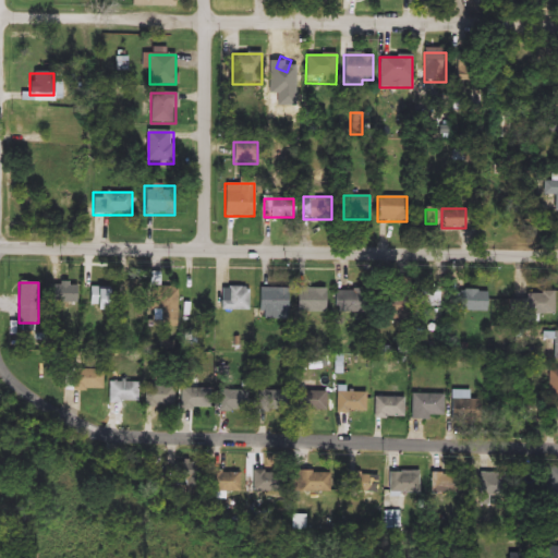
[(51,287),(77,287),(77,303),(51,303),(51,287)]
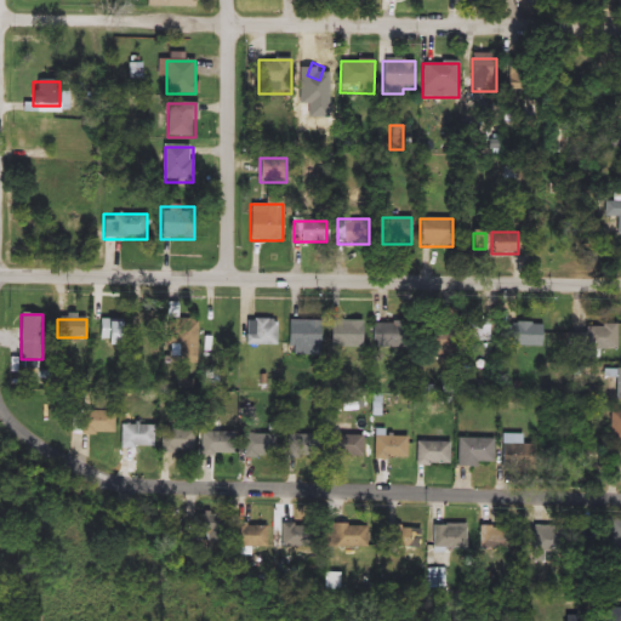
[(198,359),(176,359),(176,319),(198,319),(198,359)]
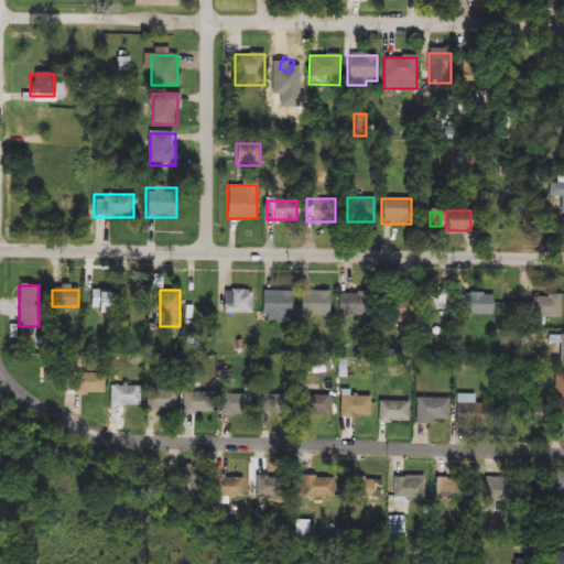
[(444,290),(444,313),(425,313),(425,290),(444,290)]
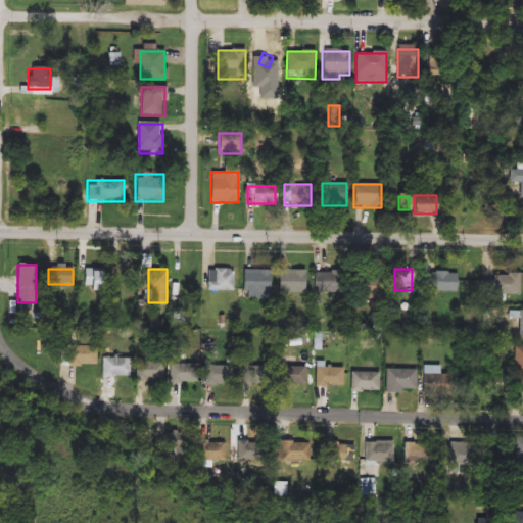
[(207,291),(207,270),(232,270),(232,291),(207,291)]
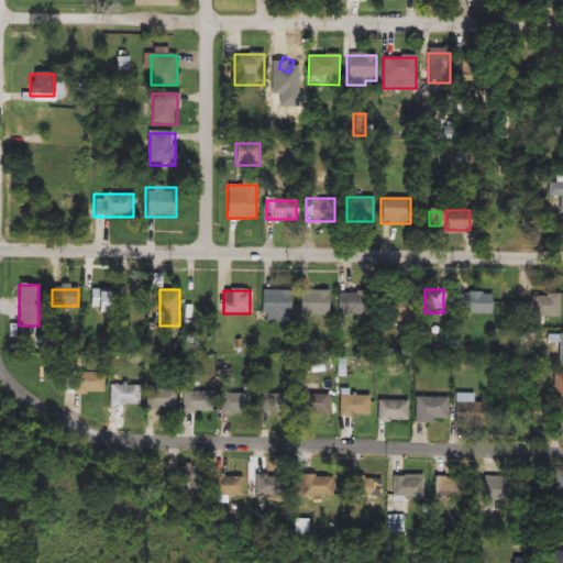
[(261,290),(288,290),(288,321),(261,321),(261,290)]
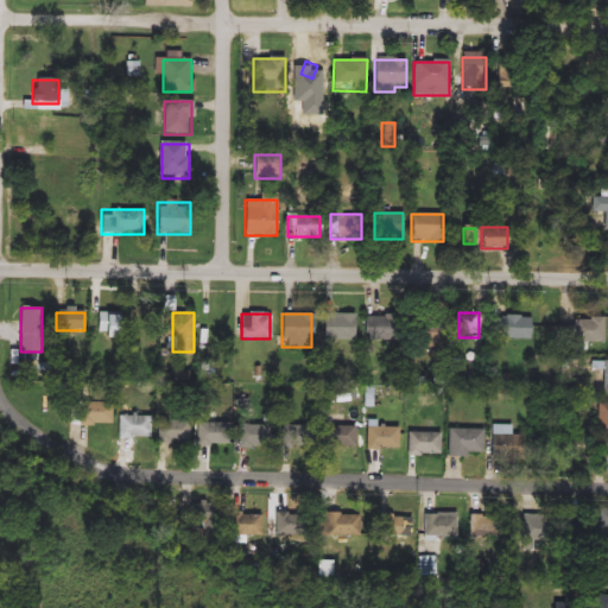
[(350,315),(350,337),(323,337),(322,316),(350,315)]
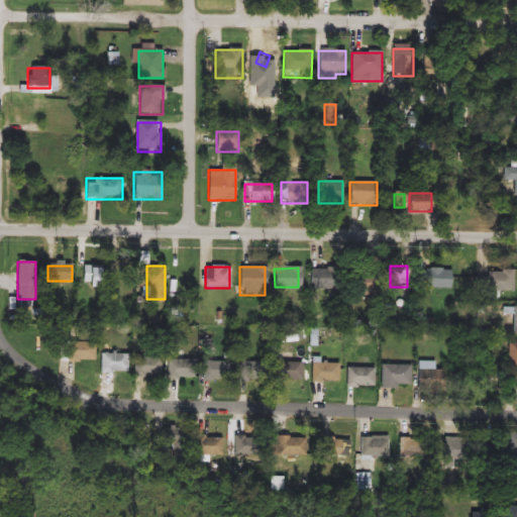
[(335,291),(313,291),(313,269),(335,269),(335,291)]
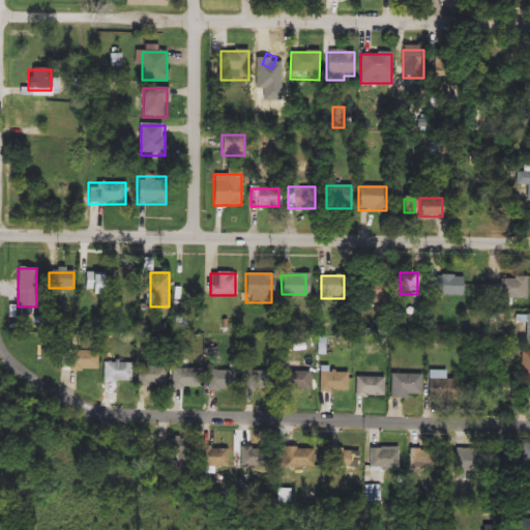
[(463,276),(463,296),(434,296),(434,276),(463,276)]
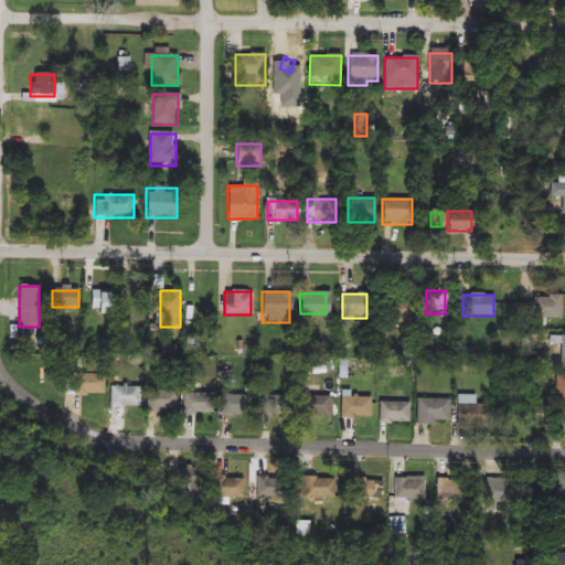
[(562,300),(562,320),(514,320),(514,300),(562,300)]
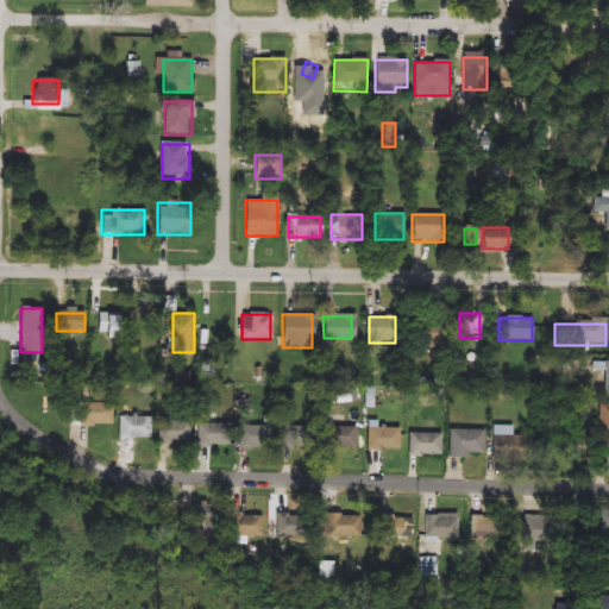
[(113,402),(113,425),(73,424),(73,402),(113,402)]
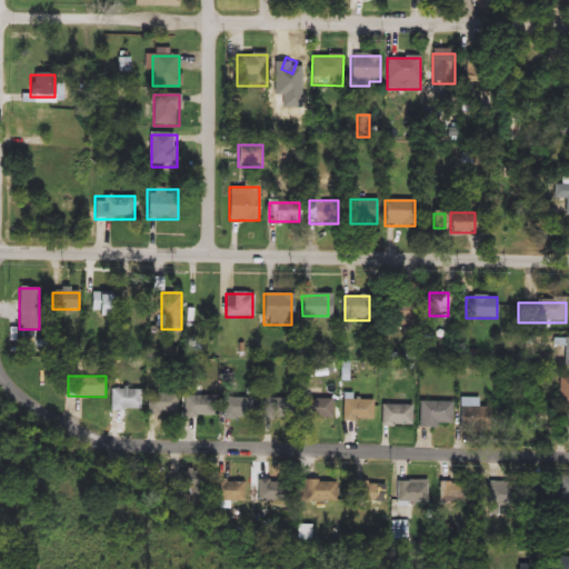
[(568,407),(558,407),(558,378),(568,378),(568,407)]
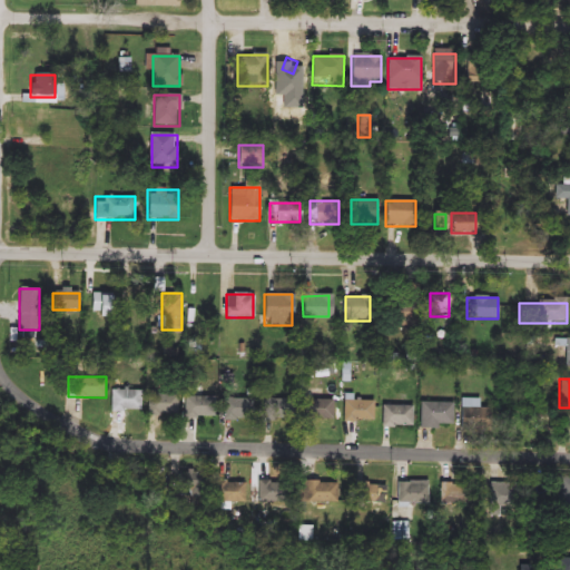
[(327,399),(327,420),(302,420),(302,389),(317,389),(317,399),(327,399)]
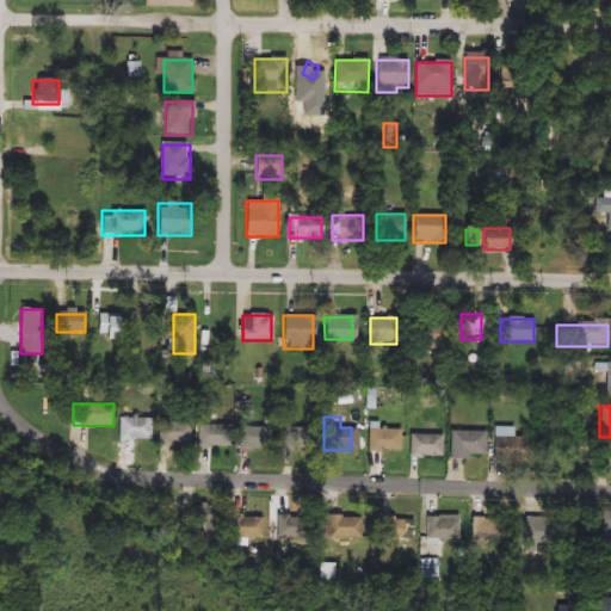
[(118,420),(152,420),(152,442),(118,442),(118,420)]
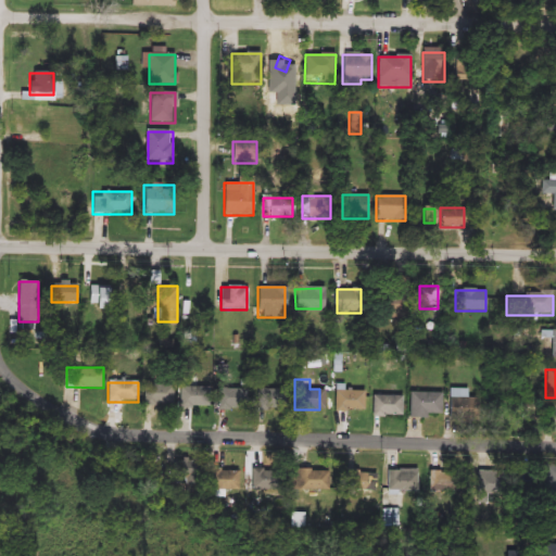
[(174,383),(174,405),(146,405),(146,383),(174,383)]
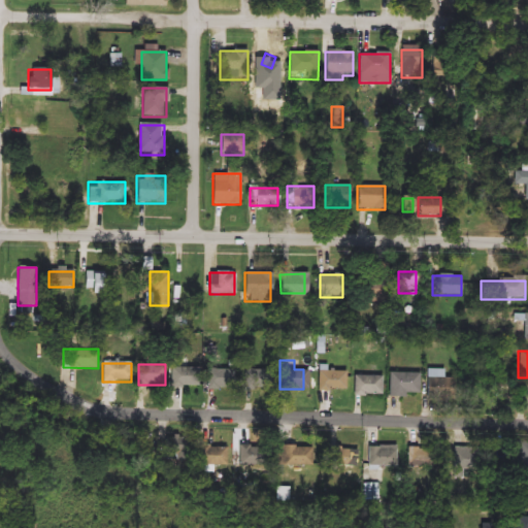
[(198,368),(198,387),(170,387),(170,368),(198,368)]
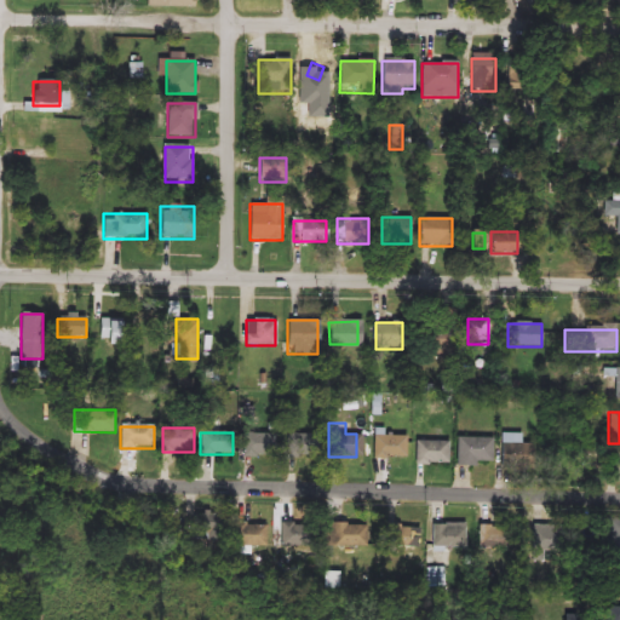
[(276,434),(276,459),(242,459),(242,434),(276,434)]
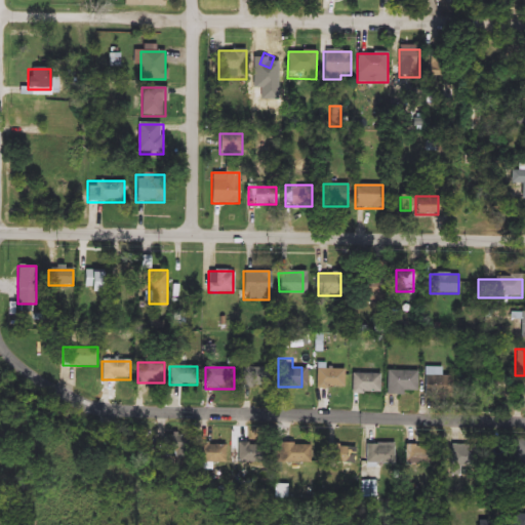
[(266,388),(244,389),(244,367),(265,367),(266,388)]
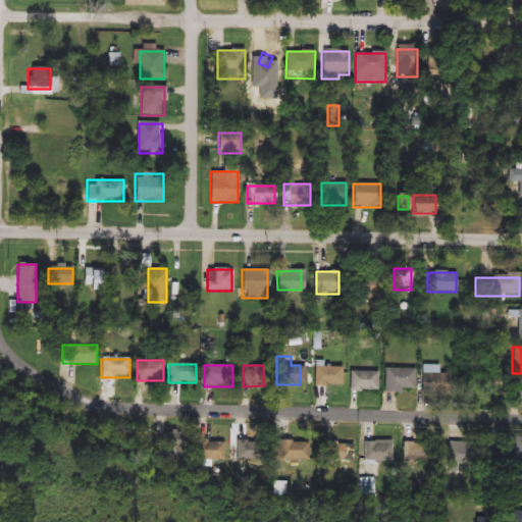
[(342,386),(316,386),(316,366),(342,366),(342,386)]
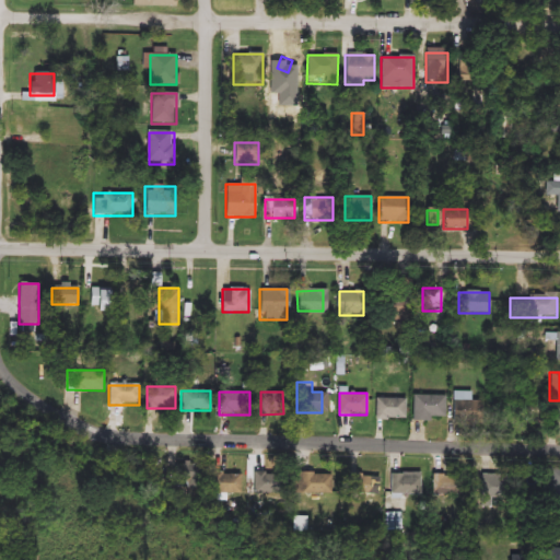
[(470,393),(470,401),(483,401),(483,421),(452,421),(452,393),(470,393)]
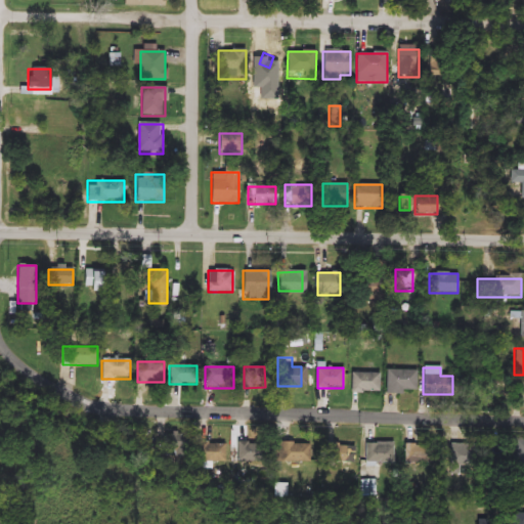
[(417,370),(417,393),(385,393),(385,370),(417,370)]
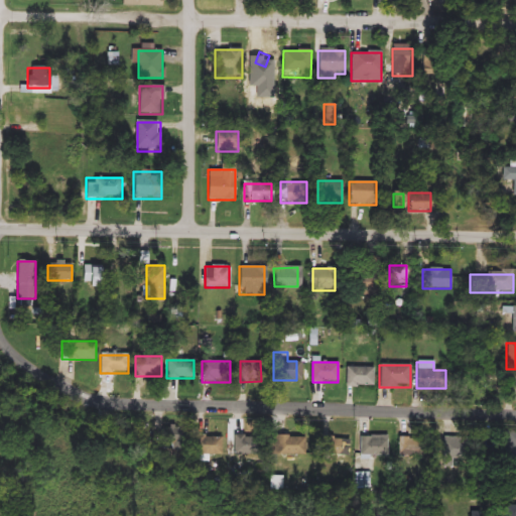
[(373,367),(373,386),(345,386),(345,367),(373,367)]
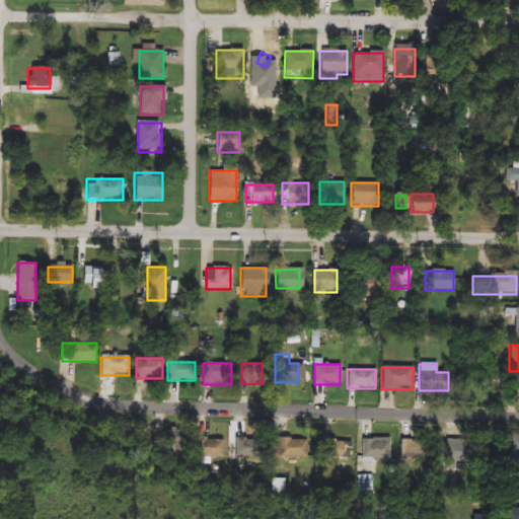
[(518,403),(509,403),(509,376),(518,376),(518,403)]
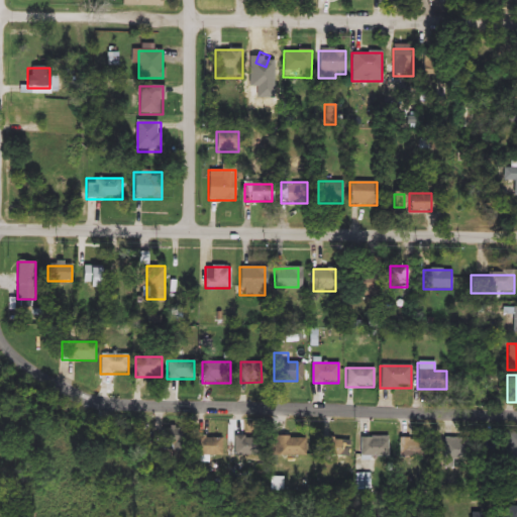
[(516,432),(516,462),(506,462),(506,432),(516,432)]
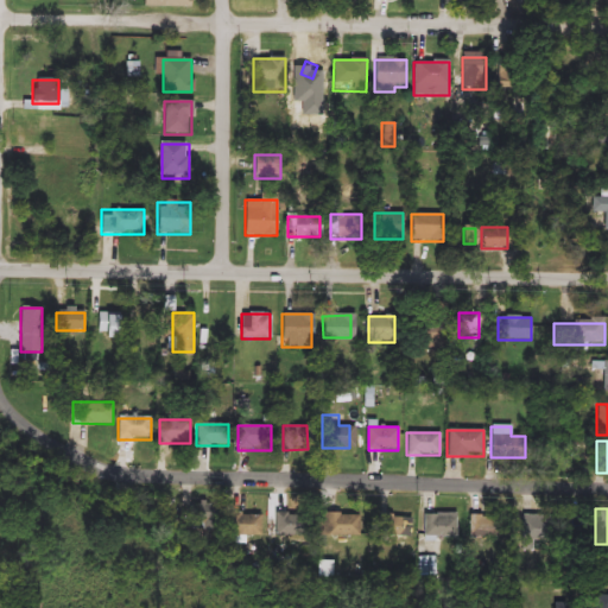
[(221,512),(221,532),(192,532),(192,512),(221,512)]
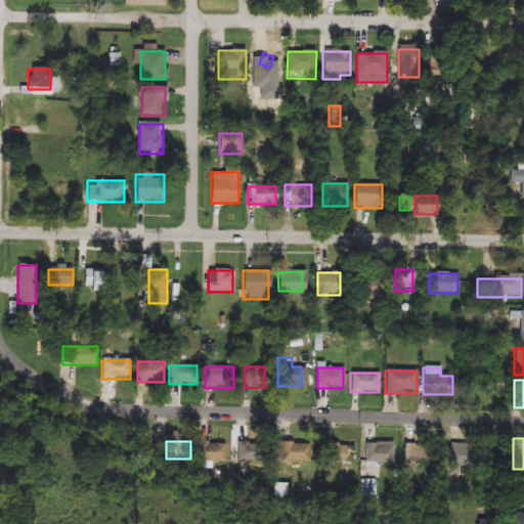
[(451,443),(478,443),(478,466),(461,466),(461,474),(450,474),(451,443)]
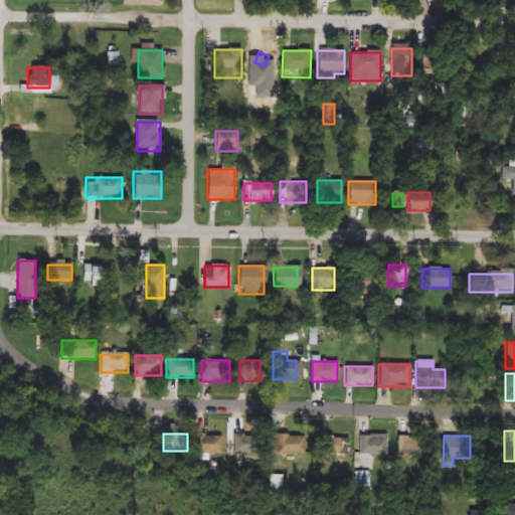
[(220,455),(197,455),(197,437),(221,437),(220,455)]
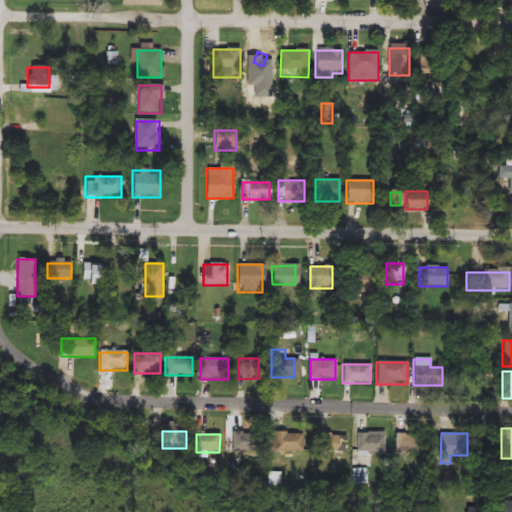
[(231,452),(231,434),(254,434),(254,452),(231,452)]
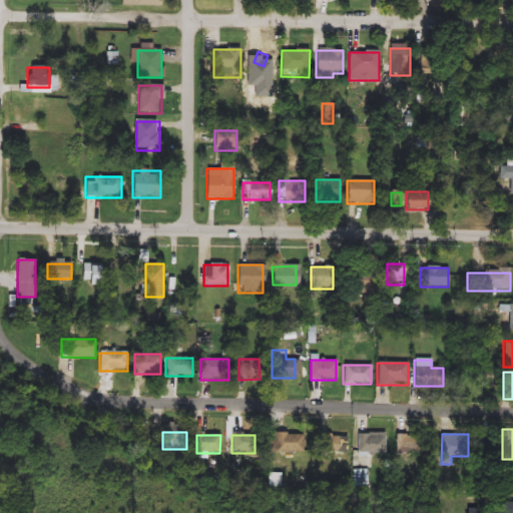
[(303,454),(273,453),(273,435),(303,435),(303,454)]
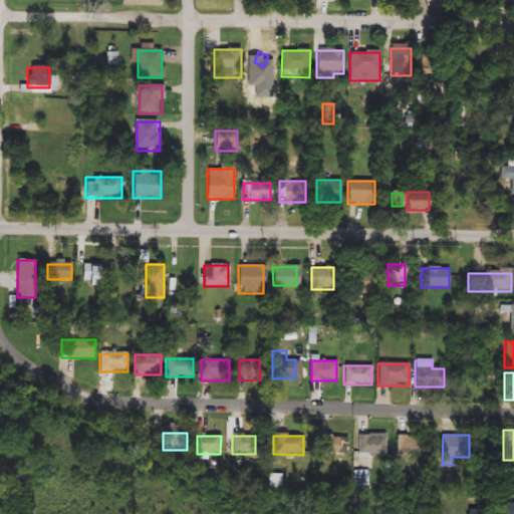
[(397,454),(397,436),(425,436),(425,454),(397,454)]
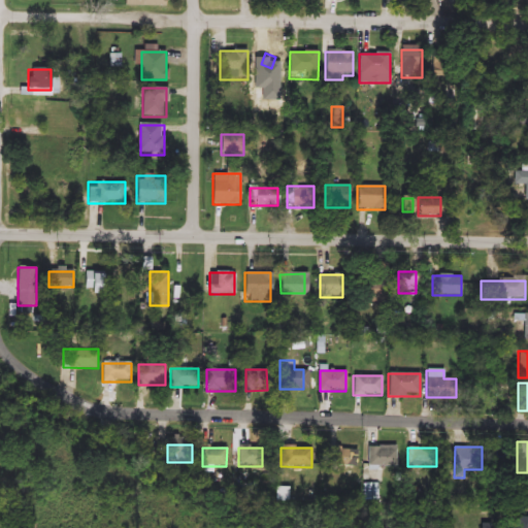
[(332,466),(332,449),(359,449),(359,466),(332,466)]
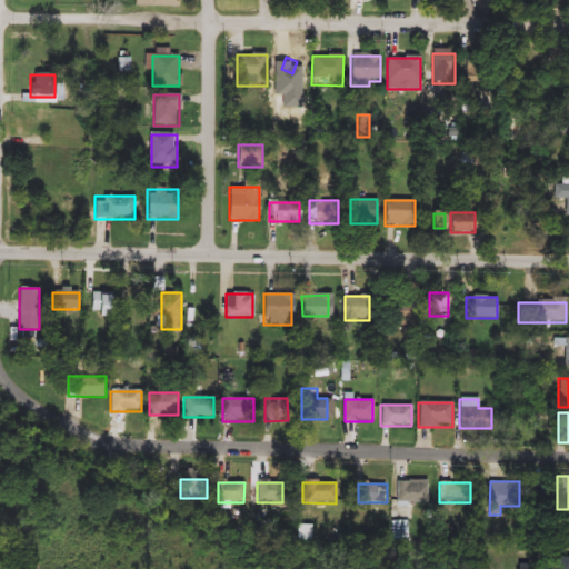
[(427,502),(397,502),(397,483),(428,483),(427,502)]
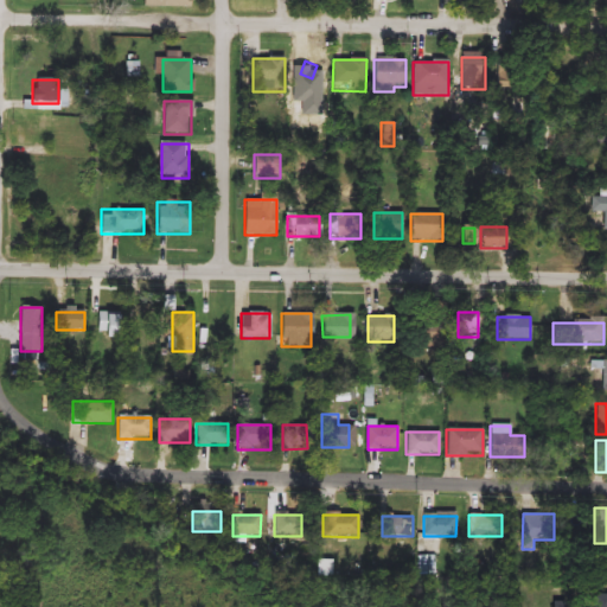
[(606,587),(593,587),(593,548),(606,548),(606,587)]
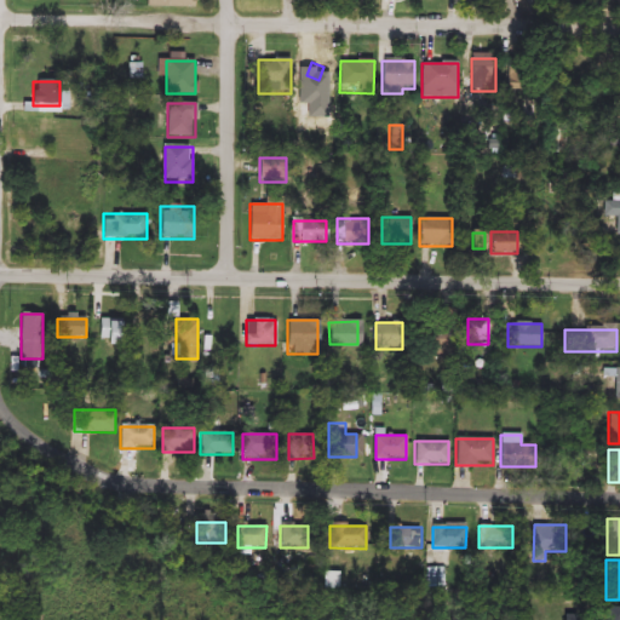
[(603,619),(603,609),(619,609),(619,619),(603,619)]
